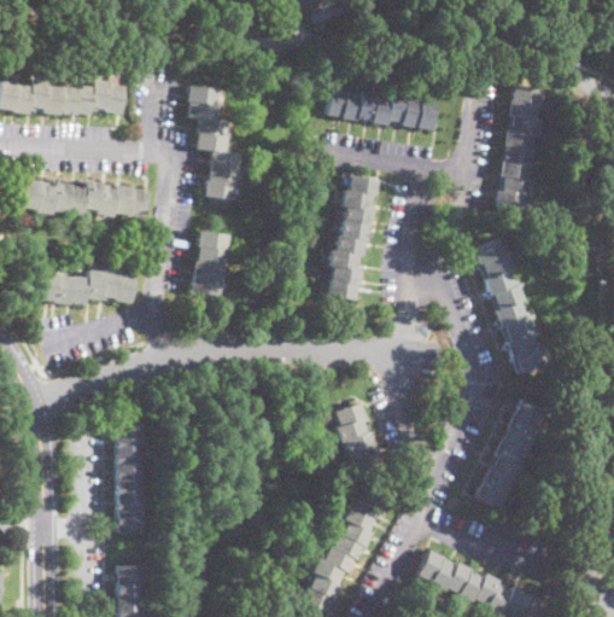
[(311,11),(314,22),(345,15),(343,4),(311,11)]
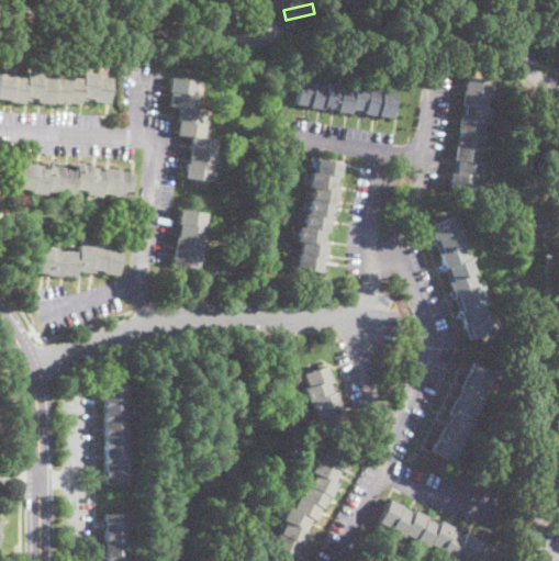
[(43,78),(70,80),(70,77),(84,79),(86,73),(113,79),(110,104),(82,100),(81,104),(67,102),(67,105),(25,100),(25,103),(0,99),(0,81),(1,74),(28,79),(30,71),(43,74),(43,78)]
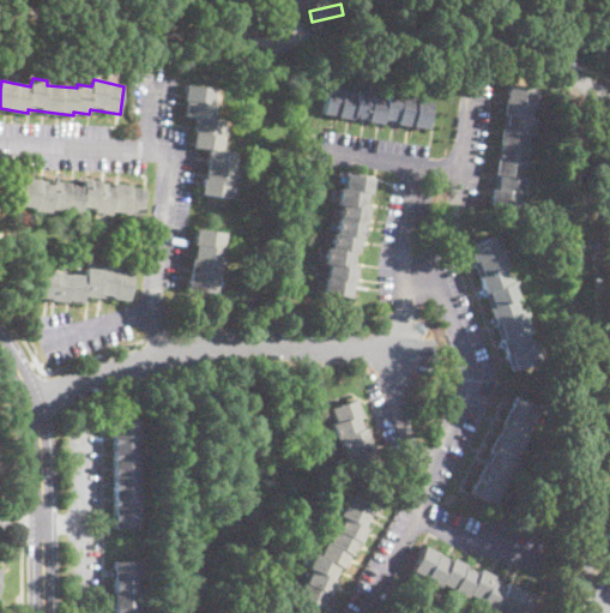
[(237,172),(235,184),(233,184),(230,198),(204,194),(210,150),(195,148),(198,118),(187,115),(188,101),(187,101),(188,85),(217,90),(215,120),(224,121),(222,151),(236,154),(235,168),(237,172)]
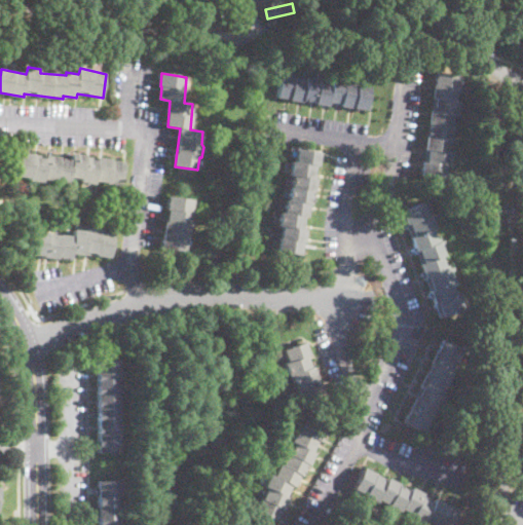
[(462,76),(457,102),(460,102),(458,116),(454,115),(450,153),(454,154),(452,167),(447,166),(446,179),(422,176),(424,162),(428,162),(430,151),(425,151),(432,124),(430,124),(431,111),(435,111),(437,99),(433,99),(438,73),(462,76)]
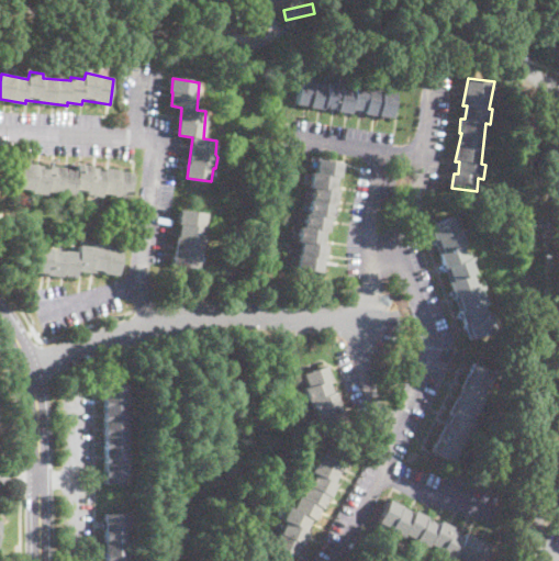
[(330,85),(331,82),(344,85),(344,87),(357,89),(358,85),(371,86),(371,89),(399,93),(395,119),(367,115),(368,111),(355,110),(355,114),(339,112),(341,110),(327,108),(326,111),(299,104),(302,79),(330,85)]
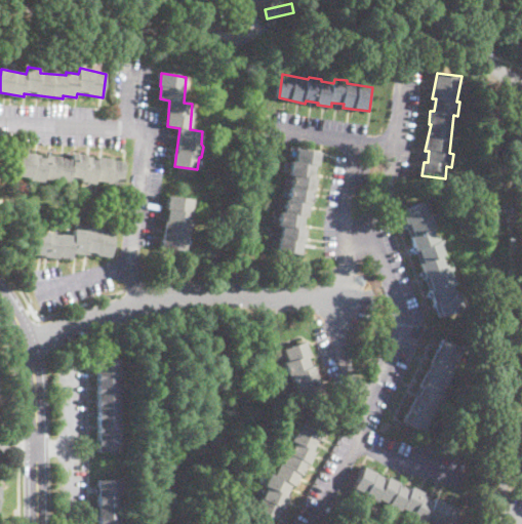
[(521,154),(520,154),(518,158),(510,155),(520,128),(521,128),(521,154)]
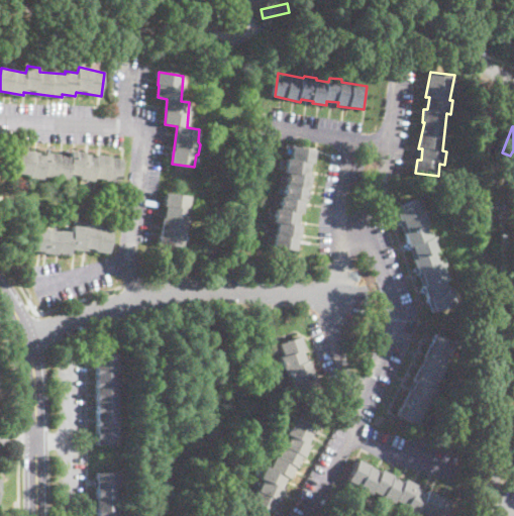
[(317,164),(312,163),(311,175),(314,176),(313,189),(310,189),(305,214),(301,213),(300,225),(304,225),(299,250),(276,247),(281,222),(277,222),(279,209),(282,210),(284,197),(287,198),(291,173),(288,172),(289,159),(293,160),(294,147),(318,150),(317,164)]
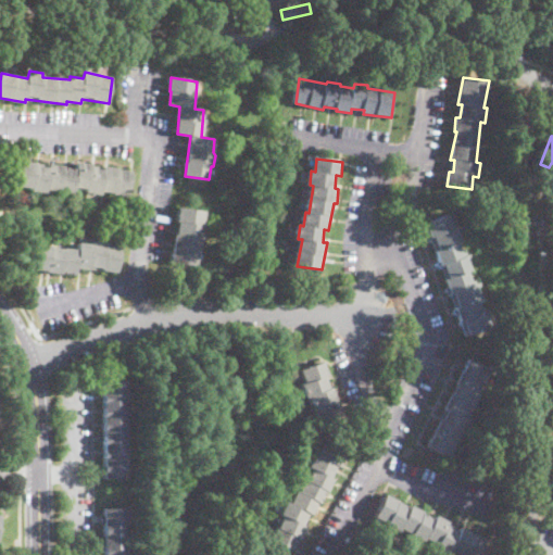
[(50,168),(51,164),(78,169),(78,162),(95,164),(93,168),(105,169),(107,166),(134,172),(130,198),(104,191),(103,196),(89,194),(89,189),(76,188),(76,194),(49,189),(48,193),(34,191),(34,188),(21,187),(24,162),(39,163),(39,166),(50,168)]
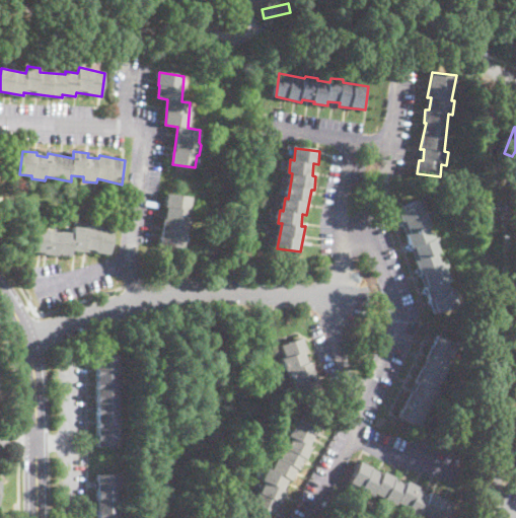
[(192,210),(191,223),(188,223),(185,248),(161,245),(168,207),(166,207),(168,195),(192,198),(190,210),(192,210)]
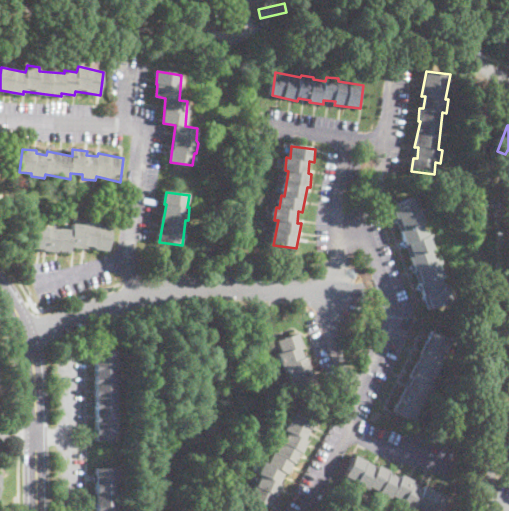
[(415,198),(419,210),(422,209),(427,223),(424,224),(429,236),(432,235),(437,249),(434,250),(438,262),(441,261),(447,275),(443,277),(447,287),(449,286),(455,301),(434,309),(430,296),(426,297),(421,284),(425,282),(421,270),(416,272),(411,258),(416,257),(411,243),(407,245),(402,232),(406,230),(402,217),(398,219),(393,206),(415,198)]
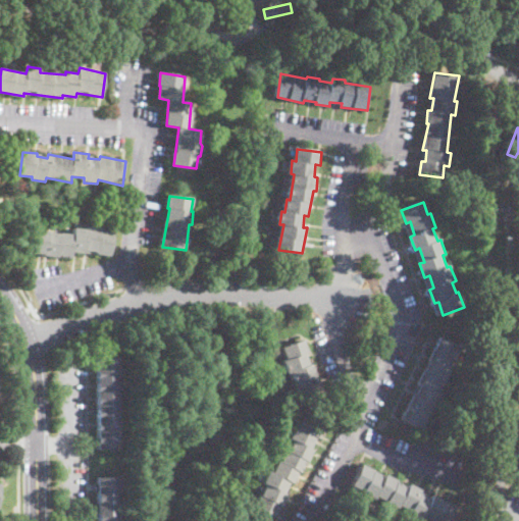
[(518,229),(505,224),(513,203),(518,205),(518,229)]
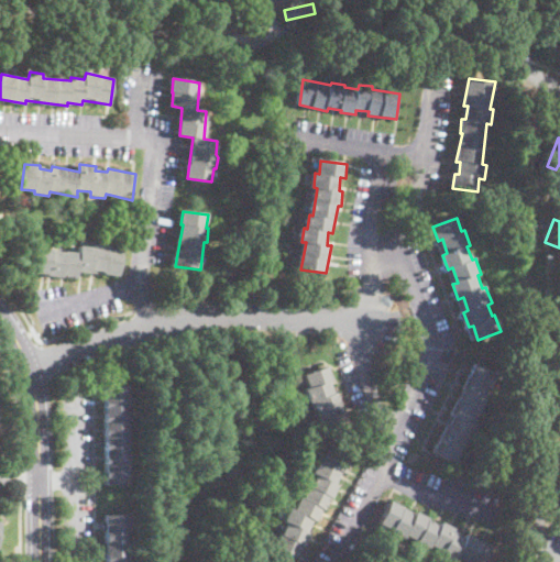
[(111,246),(111,250),(124,251),(121,276),(79,272),(78,278),(37,272),(41,248),(55,250),(55,252),(81,253),(83,246),(97,249),(97,244),(111,246)]
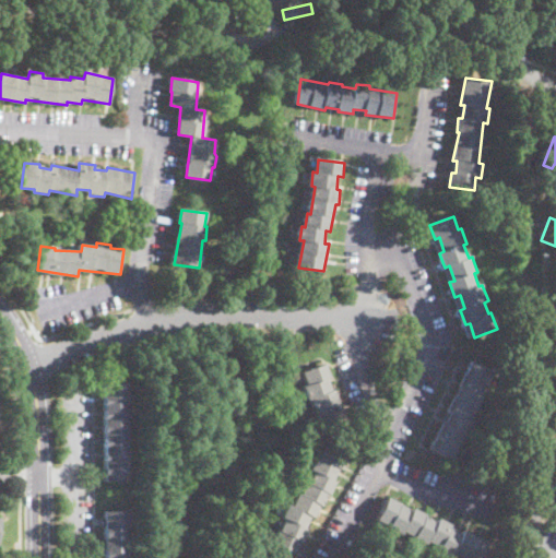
[(497,372),(491,387),(488,386),(471,422),(475,423),(469,437),(465,435),(453,460),(430,449),(444,423),(447,425),(451,414),(448,412),(454,398),(457,399),(462,388),(460,387),(473,361),(497,372)]
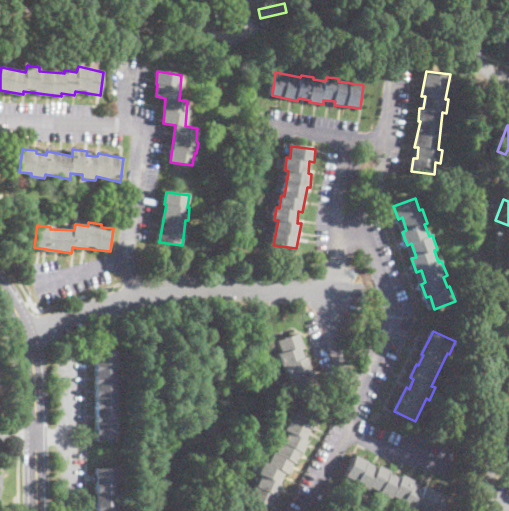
[(304,358),(308,356),(316,382),(293,390),(287,366),(283,367),(279,355),(282,353),(278,341),(300,333),(304,346),(300,347),(304,358)]
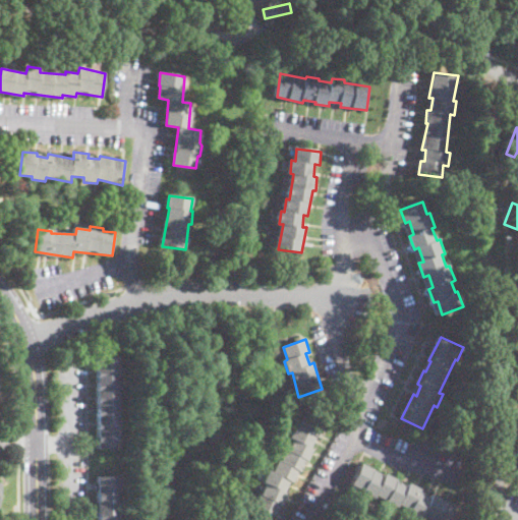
[(116,448),(97,448),(96,358),(116,357),(116,448)]
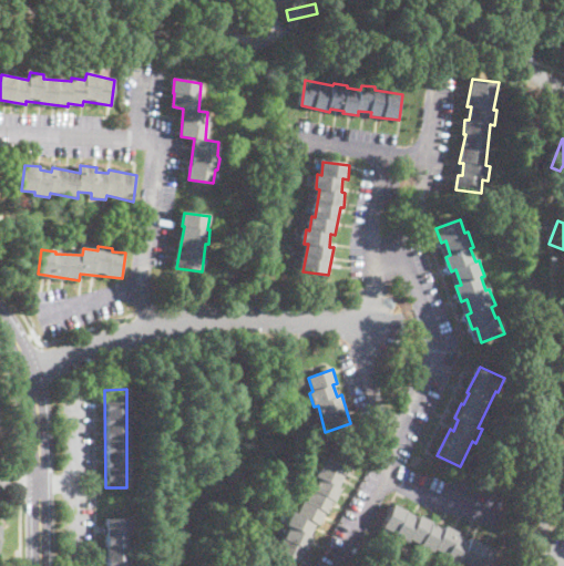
[(356,464),(350,477),(347,475),(340,487),(344,490),(338,503),(335,502),(321,525),(317,524),(311,536),(316,537),(301,563),(278,552),(291,526),(288,524),(294,512),(298,513),(313,490),(315,491),(320,479),(317,476),(322,463),(327,465),(332,453),(356,464)]
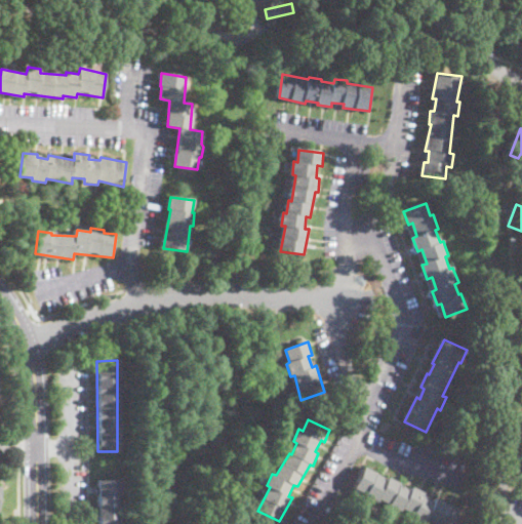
[(389,481),(391,477),(412,490),(414,487),(427,494),(426,496),(435,501),(437,498),(462,510),(454,523),(434,523),(428,521),(427,523),(424,523),(413,518),(415,515),(404,509),(403,512),(379,500),(378,502),(356,488),(366,468),(389,481)]
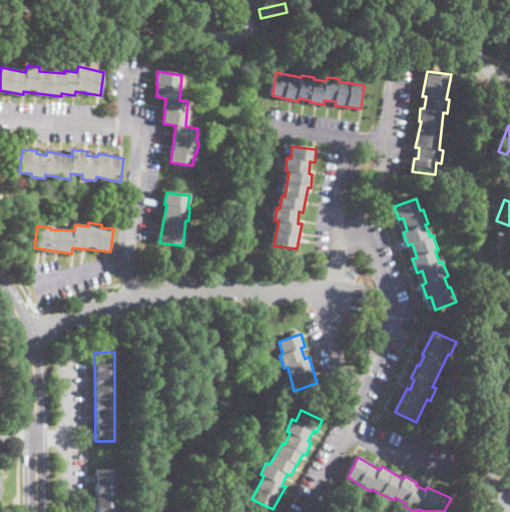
[(96,511),(96,470),(116,470),(116,511),(96,511)]
